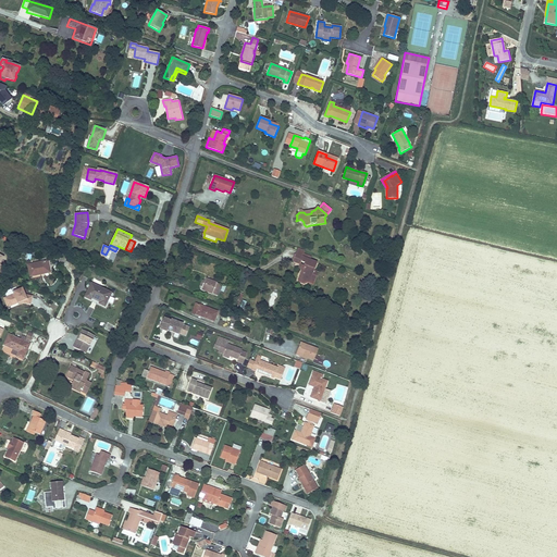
[(305,263),(300,261),(302,257),(305,251),(298,248),(296,255),(294,254),(292,260),(293,260),(293,261),(300,264),(298,269),(301,270),(302,267),(305,268),(305,265),(304,265),(305,263)]
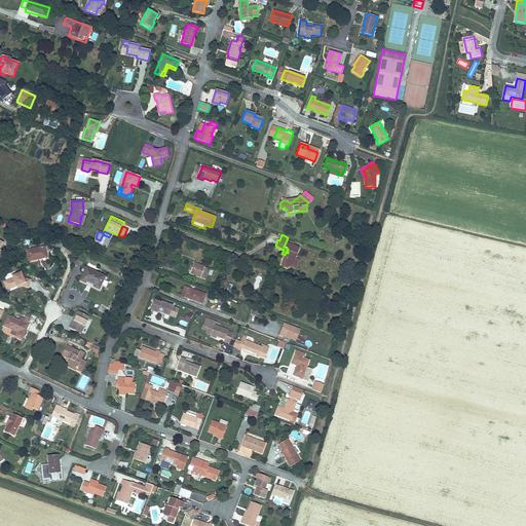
[(101,246),(108,247),(110,238),(104,237),(101,246)]
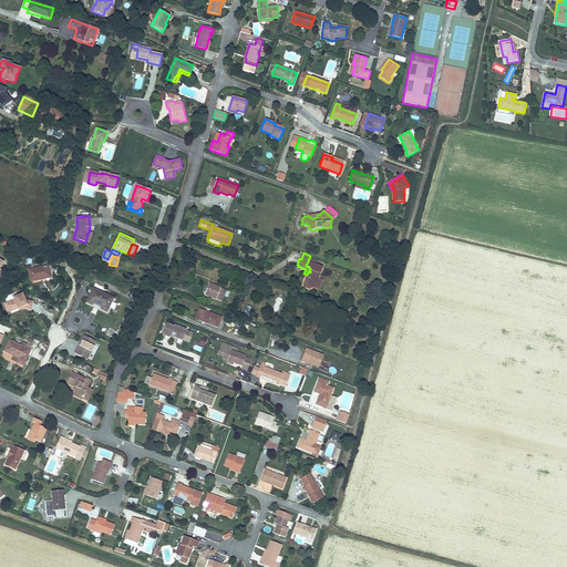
[(310,288),(312,287),(315,282),(317,284),(320,275),(322,267),(308,261),(306,266),(310,268),(309,270),(310,270),(310,272),(308,271),(307,275),(303,285),(303,286),(310,288)]
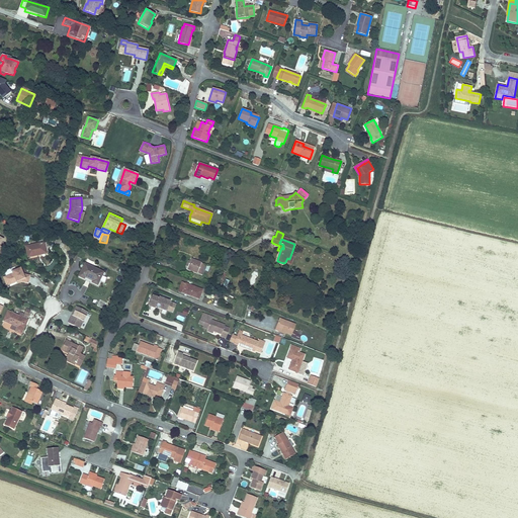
[(166,251),(165,257),(173,260),(177,249),(176,249),(177,245),(170,242),(167,250),(162,248),(162,250),(166,251)]
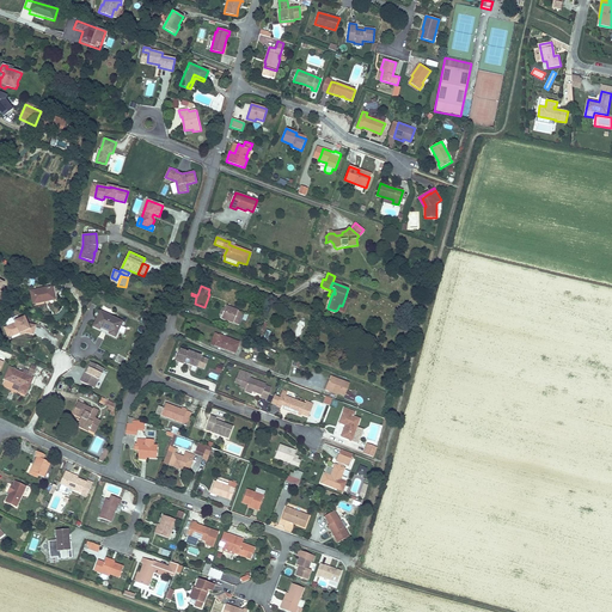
[(30,292),(34,304),(46,301),(46,299),(54,298),(51,287),(30,292)]
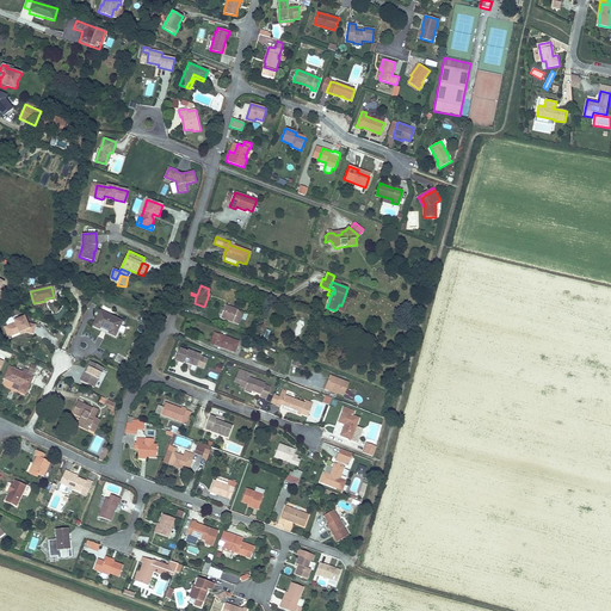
[(341,306),(339,304),(337,309),(344,312),(349,298),(345,296),(341,306)]
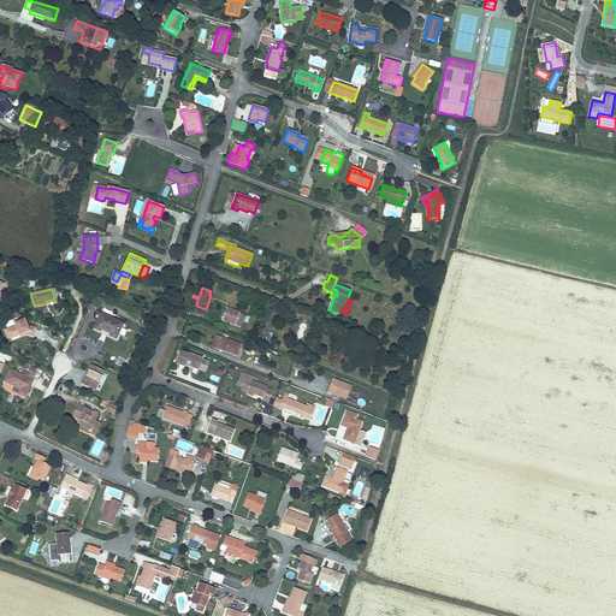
[(223,320),(240,326),(244,314),(227,308),(226,311),(225,311),(223,315),(224,317),(224,318),(223,320)]
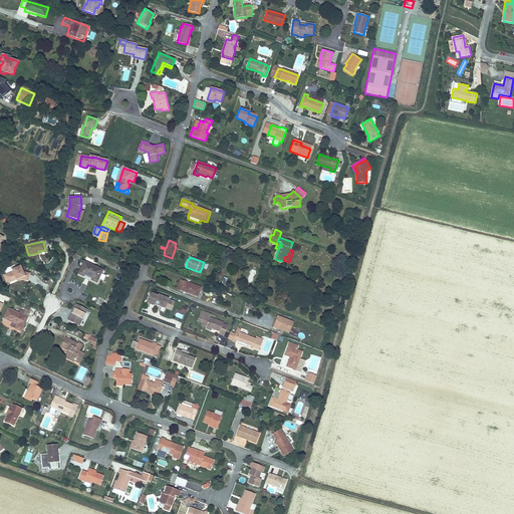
[(84,262),(78,274),(83,276),(84,275),(92,279),(91,280),(96,283),(102,270),(84,262)]
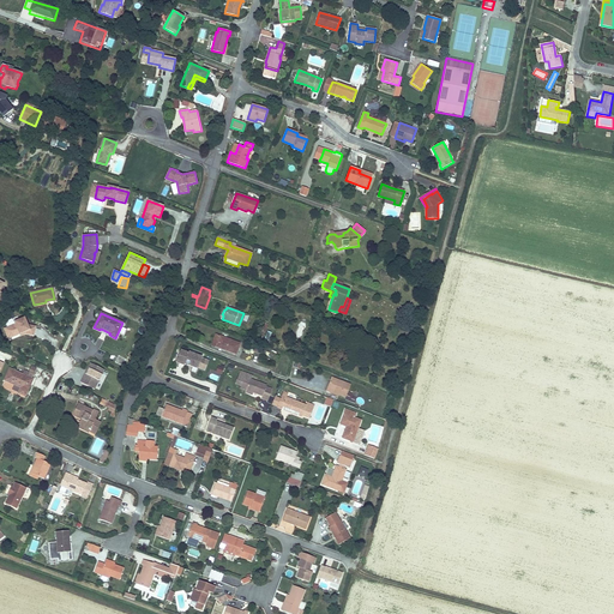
[(4,327),(8,338),(19,333),(20,336),(26,333),(35,336),(37,326),(29,324),(25,317),(14,321),(16,324),(4,327)]
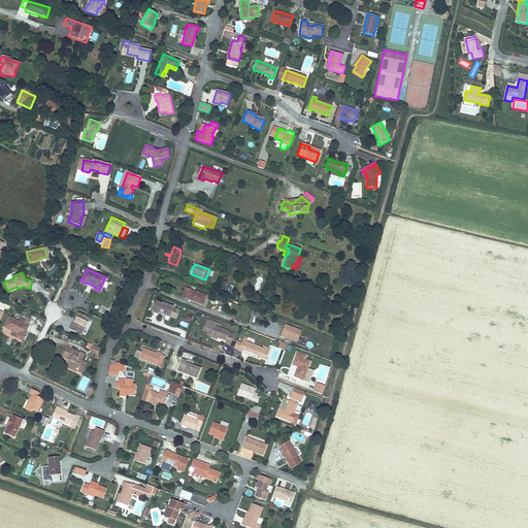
[(203,304),(206,296),(186,288),(183,296),(203,304)]
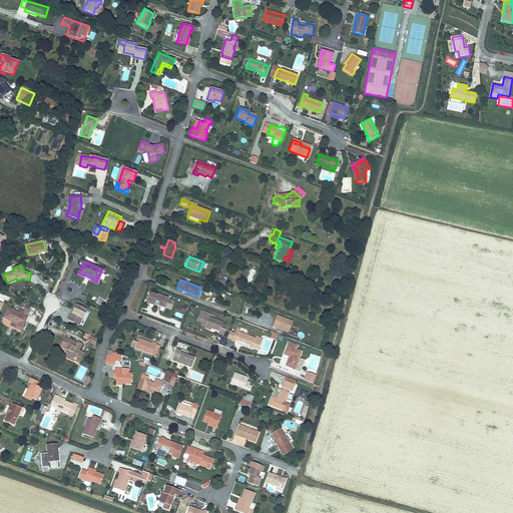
[(208,296),(209,295),(209,293),(212,294),(221,297),(222,293),(207,288),(204,295),(208,296)]
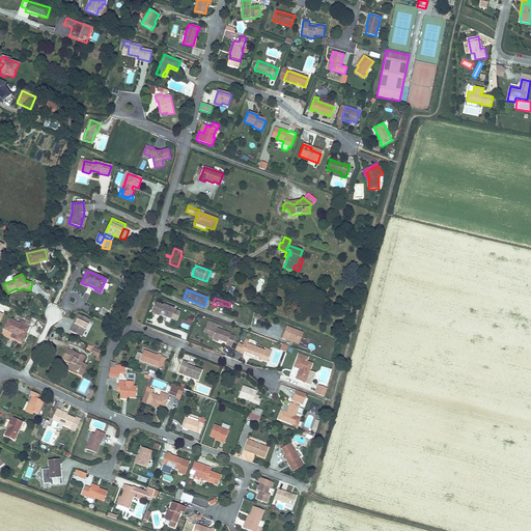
[(170,318),(174,309),(163,305),(156,303),(152,313),(159,316),(160,314),(170,318)]
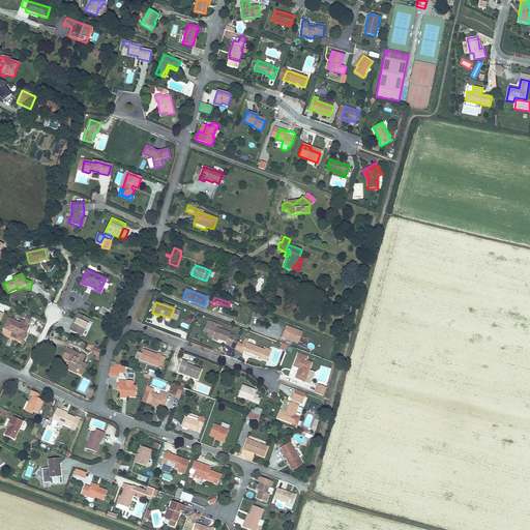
[(78,313),(69,330),(82,336),(90,319),(78,313)]
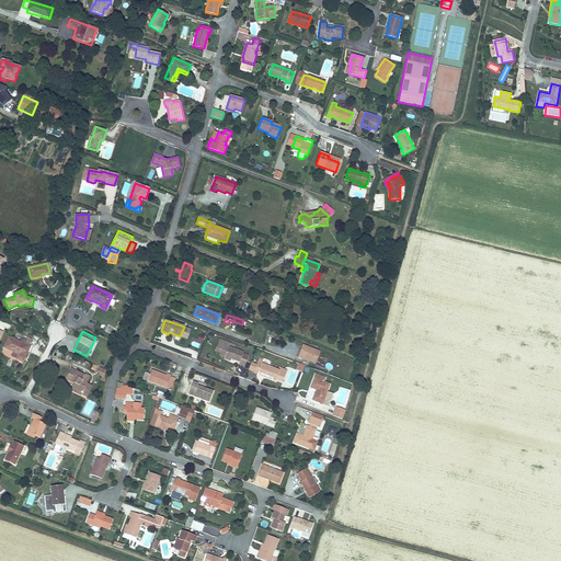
[(18,359),(23,363),(30,346),(9,338),(4,347),(13,352),(11,356),(18,359)]
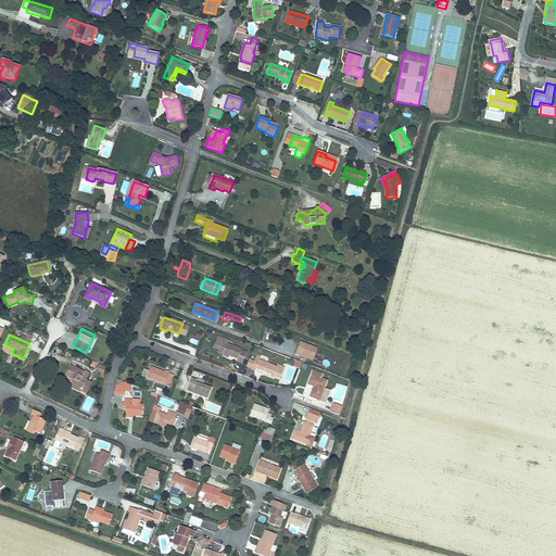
[(247,352),(241,351),(242,349),(227,343),(228,340),(217,336),(213,348),(218,350),(217,352),(223,353),(229,356),(238,358),(237,361),(242,363),(247,352)]
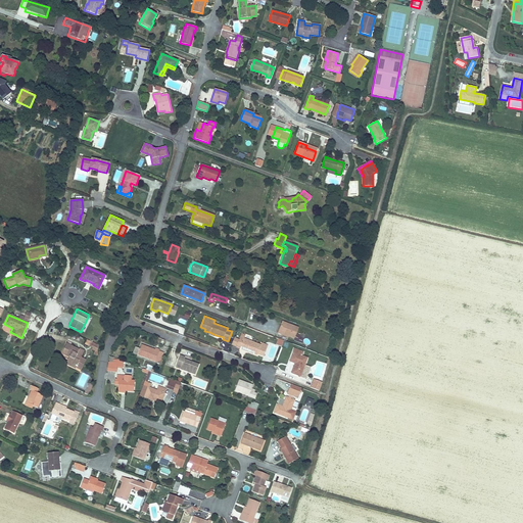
[(294,338),(298,328),(282,322),(278,333),(282,334),(282,333),(288,335),(294,338)]
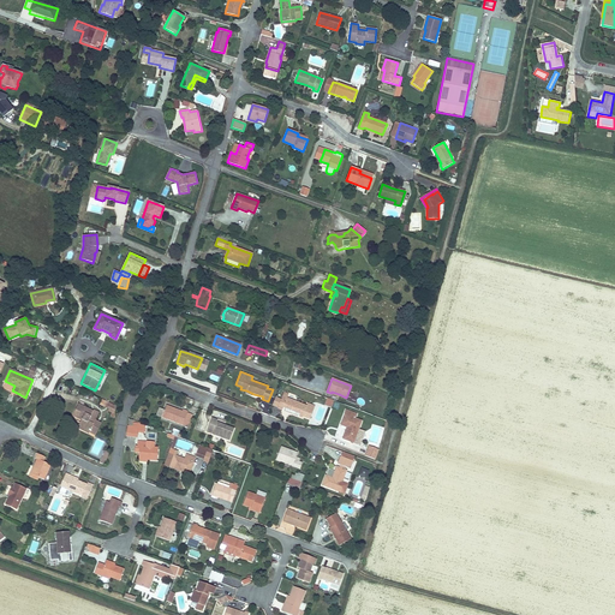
[(308,406),(287,398),(288,394),(284,393),(279,407),(278,408),(282,410),(284,408),(291,411),(291,413),(303,417),(304,416),(310,418),(315,406),(308,404),(308,406)]
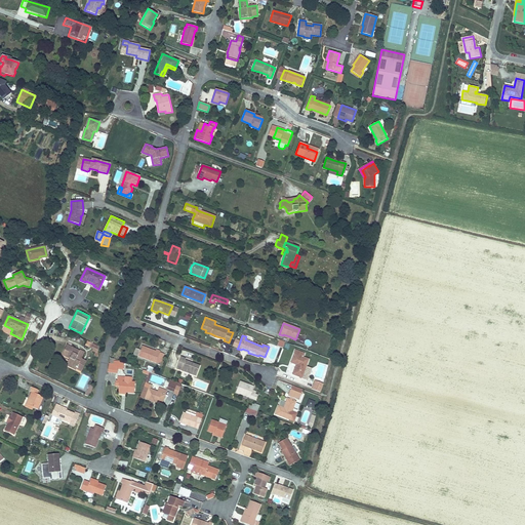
[(306,339),(297,336),(295,342),(303,346),(306,339)]
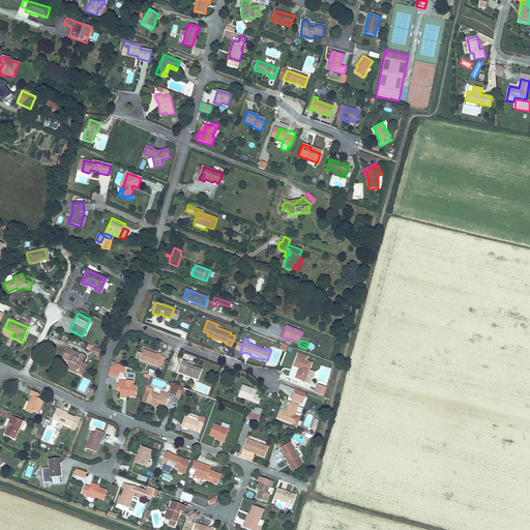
[(70,361),(67,369),(77,374),(78,373),(82,362),(85,356),(81,354),(80,354),(67,348),(62,358),(70,361)]
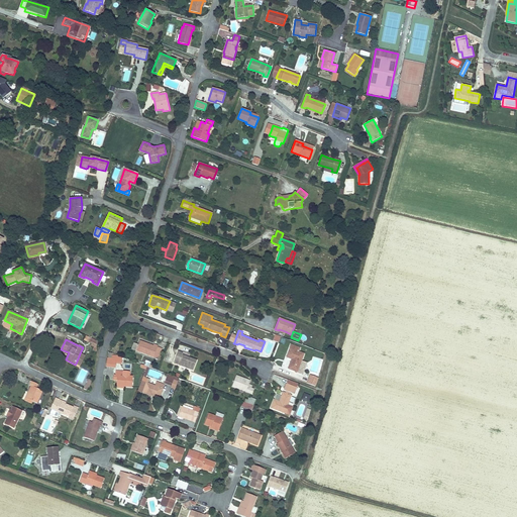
[(157,347),(158,345),(153,344),(152,345),(146,343),(145,344),(144,343),(144,342),(139,340),(137,345),(135,350),(153,357),(157,349),(157,347)]
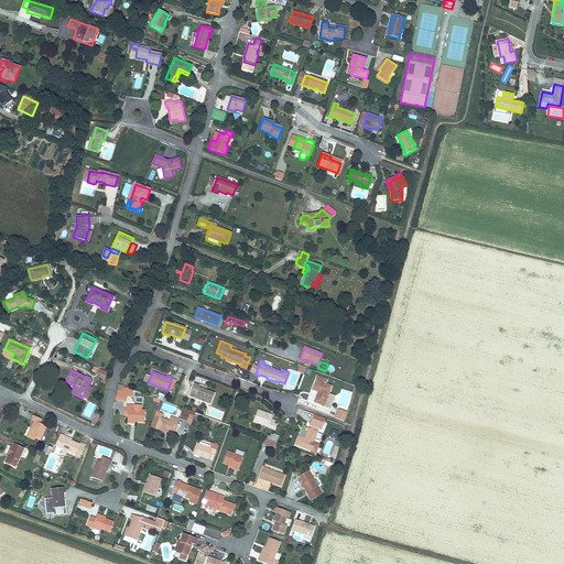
[(317,393),(314,402),(324,407),(332,386),(326,383),(327,380),(317,376),(312,390),(318,392),(318,394),(317,393)]
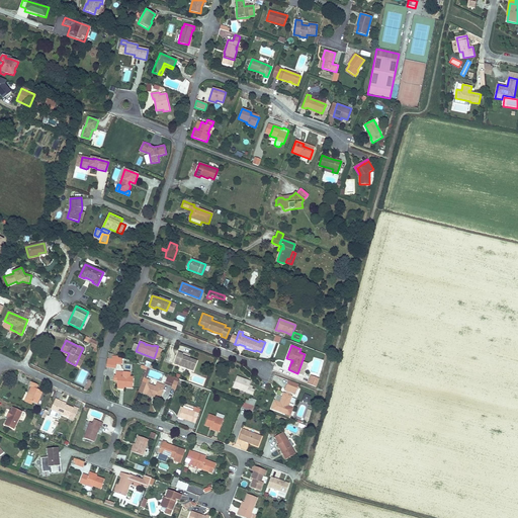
[(157,350),(154,358),(158,359),(162,350),(157,348),(157,350)]
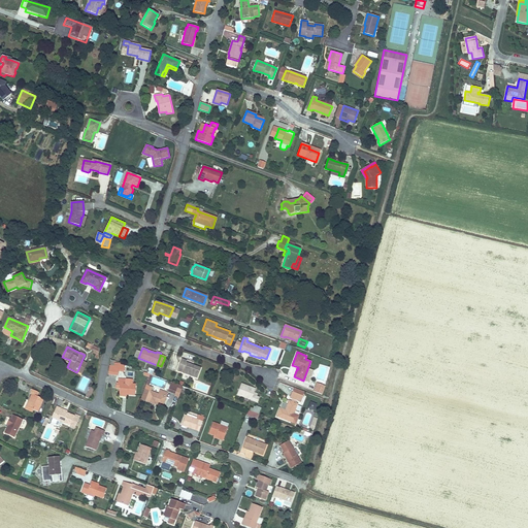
[(177,371),(197,378),(201,368),(193,365),(192,364),(186,362),(187,361),(182,359),(177,371)]
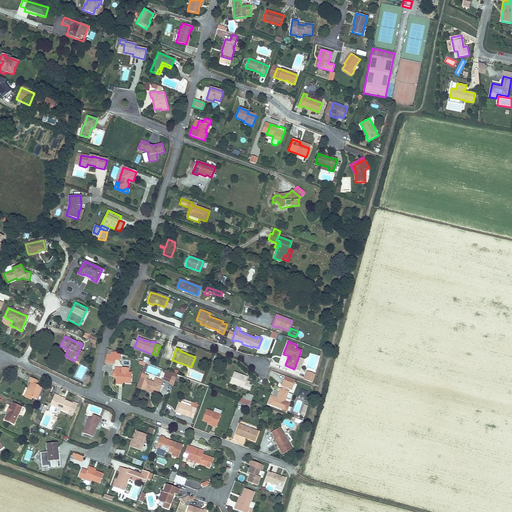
[(79,350),(75,360),(80,362),(84,353),(79,350)]
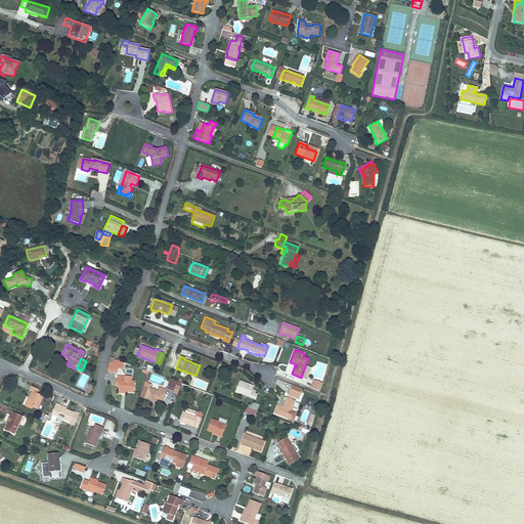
[(108,363),(107,370),(117,372),(118,364),(113,363),(108,363)]
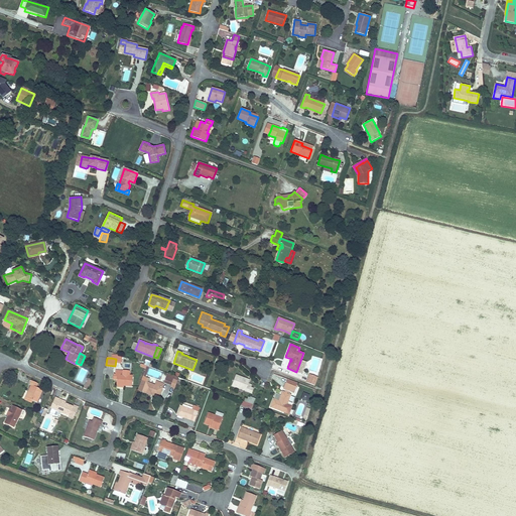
[(132,386),(133,376),(129,375),(123,375),(123,371),(116,370),(115,374),(117,374),(117,380),(116,385),(124,386),(132,386)]
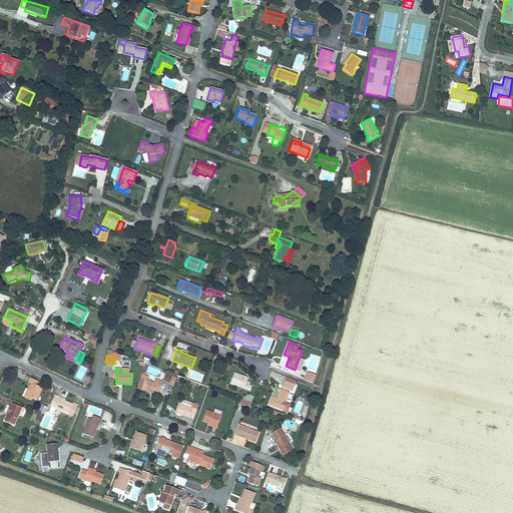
[(169,384),(173,386),(177,375),(166,371),(163,380),(170,383),(169,384)]
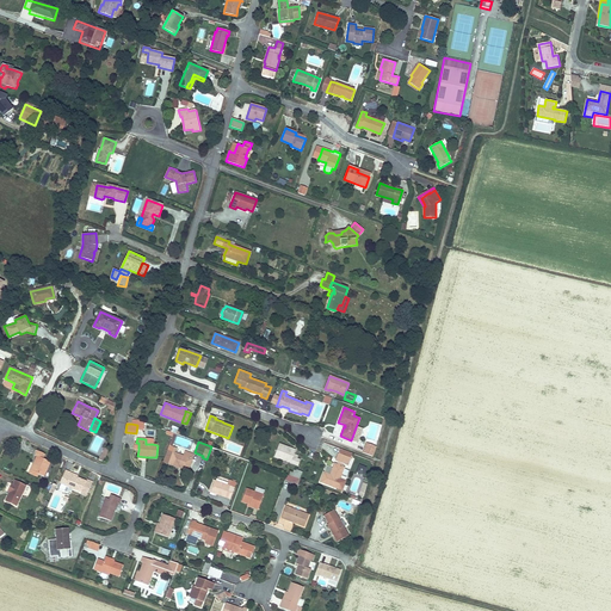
[(372,456),(377,446),(366,443),(363,452),(372,456)]
